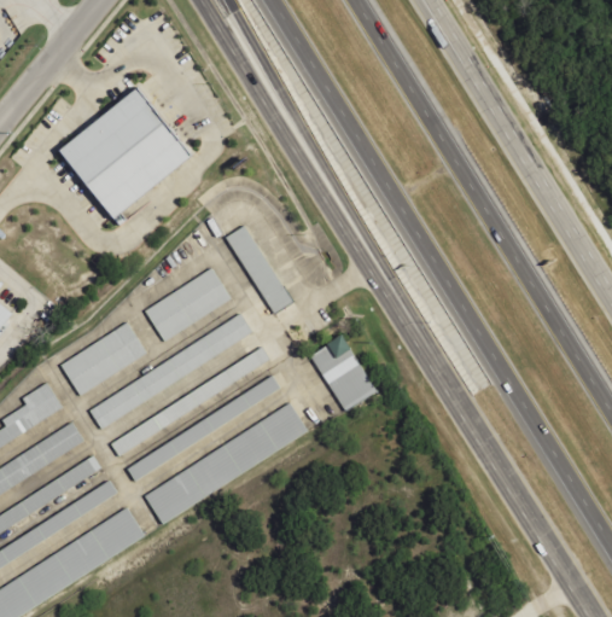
[(199,158),(149,86),(60,150),(111,221),(199,158)]
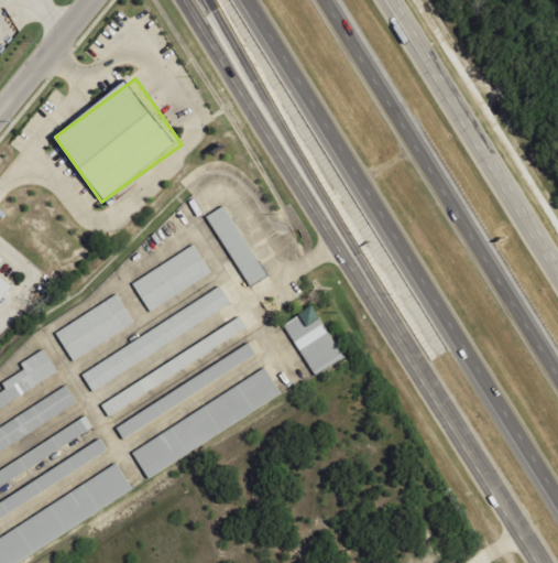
[(267,275),(225,205),(206,217),(248,287),(267,275)]
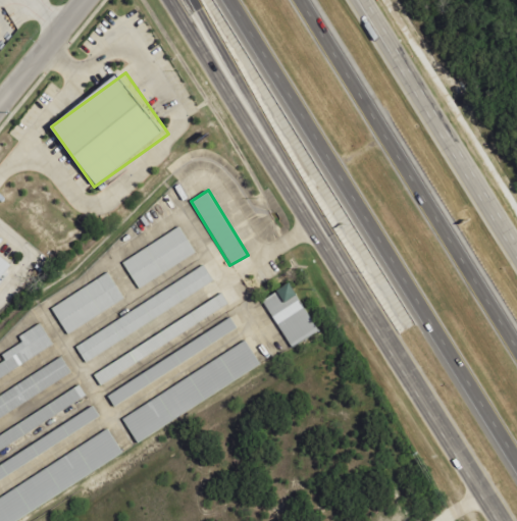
[(195,253),(179,226),(121,261),(137,288),(195,253)]
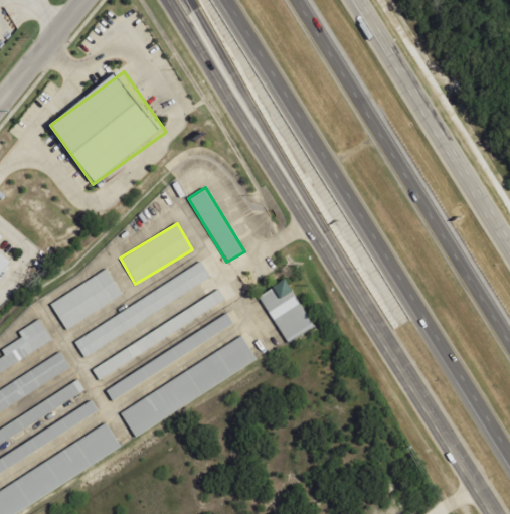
[(0,279),(14,261),(0,248),(0,279)]
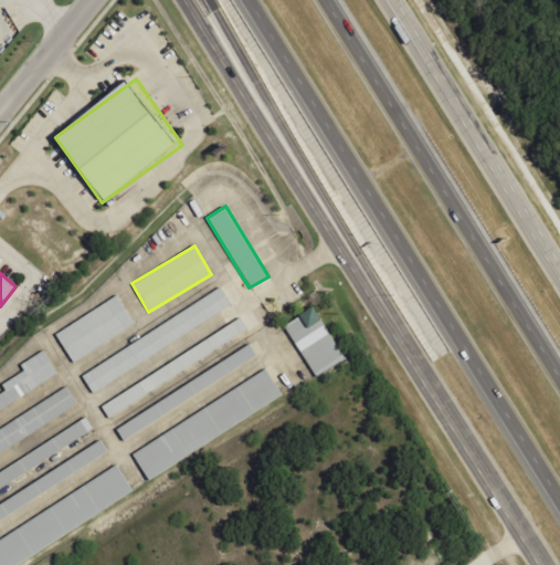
[(233,307),(222,290),(80,372),(90,389),(233,307)]
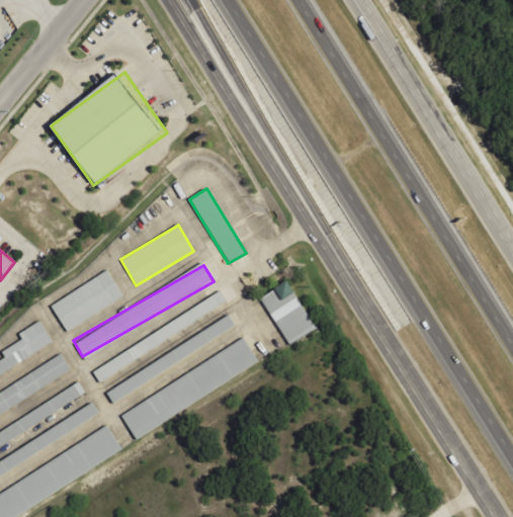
[(64,330),(123,297),(108,271),(50,304),(64,330)]
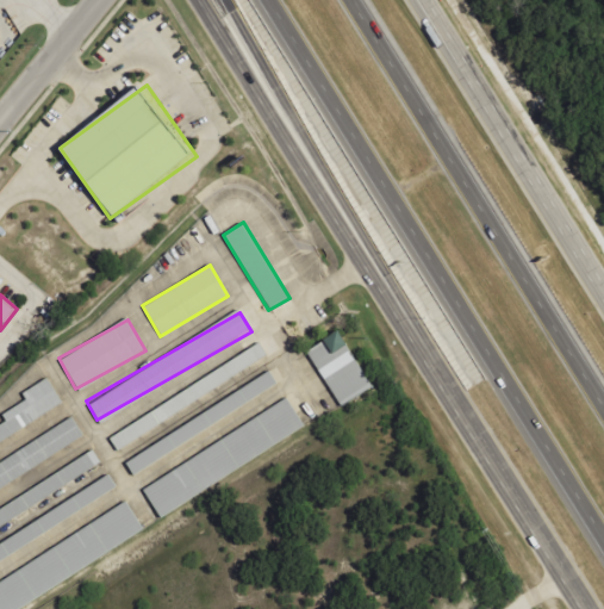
[(341,331),(307,350),(338,405),(372,386),(341,331)]
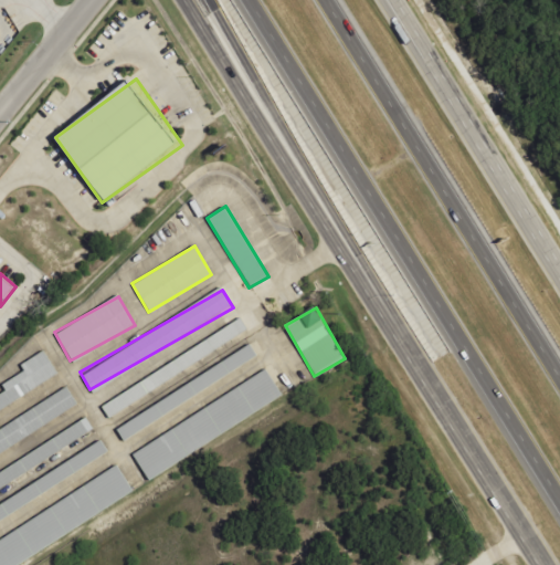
[(257,356),(250,345),(116,428),(124,439),(257,356)]
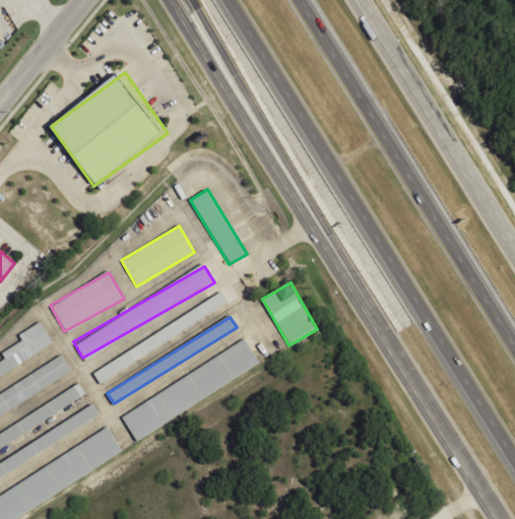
[(5,360),(0,362),(0,374),(53,345),(41,322),(17,335),(21,341),(1,352),(5,360)]
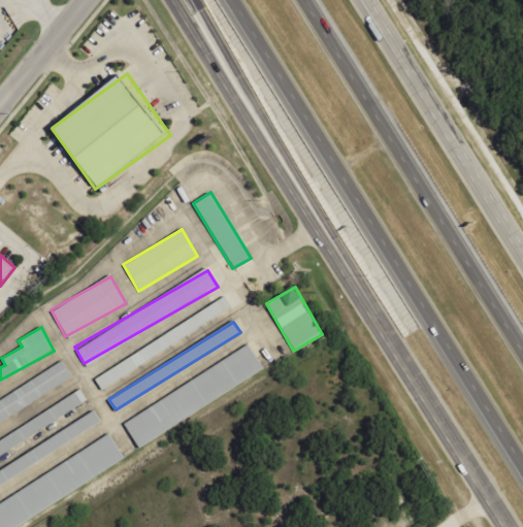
[(120,419),(134,445),(263,372),(249,347),(120,419)]
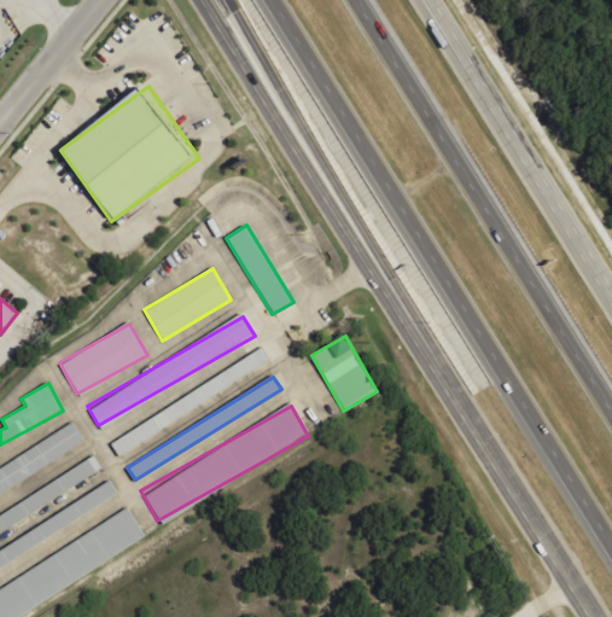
[(0,493),(85,444),(74,425),(0,467),(0,493)]
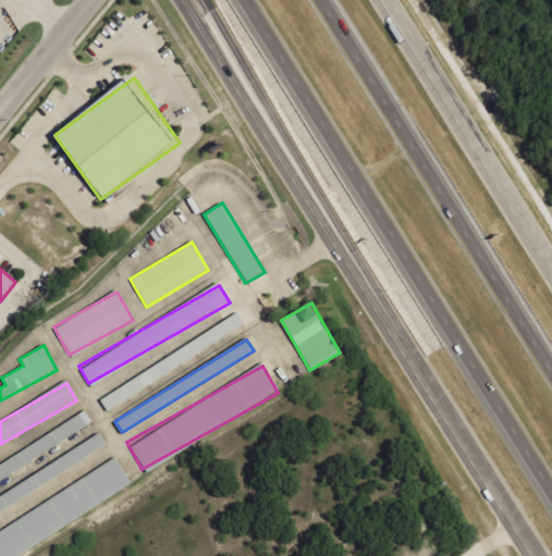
[(0,555),(10,555),(132,487),(117,460),(0,526),(0,555)]
